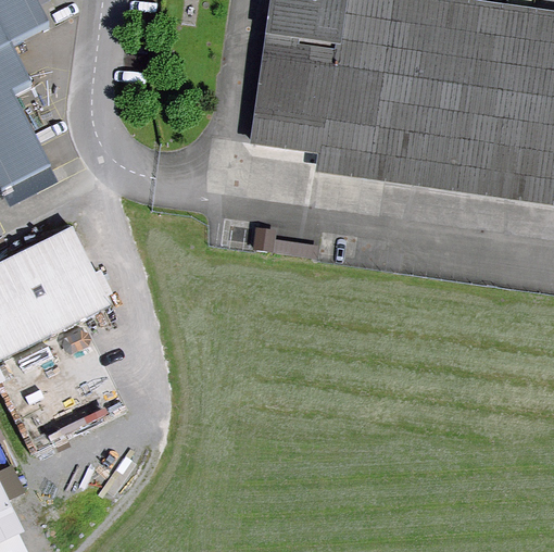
[(0,187),(2,191),(51,165),(13,93),(33,84),(12,47),(49,27),(35,0),(0,0),(0,187)]
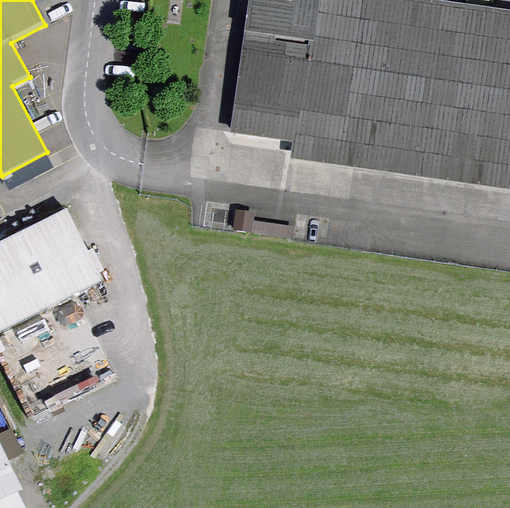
[(509,9),(440,0),(247,0),(230,126),(291,134),(289,152),(509,182),(509,9)]
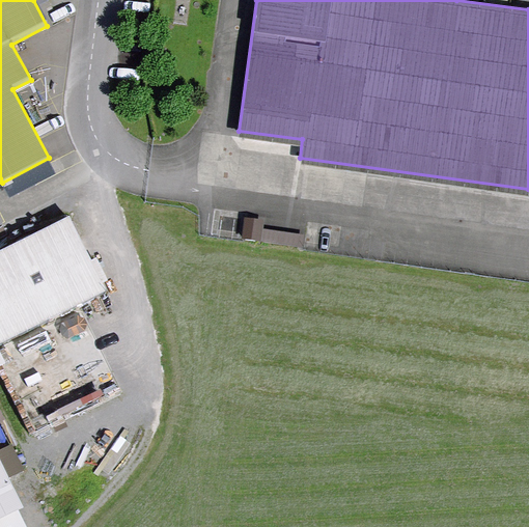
[(265,218),(244,215),(241,237),(301,245),(303,231),(263,226),(265,218)]
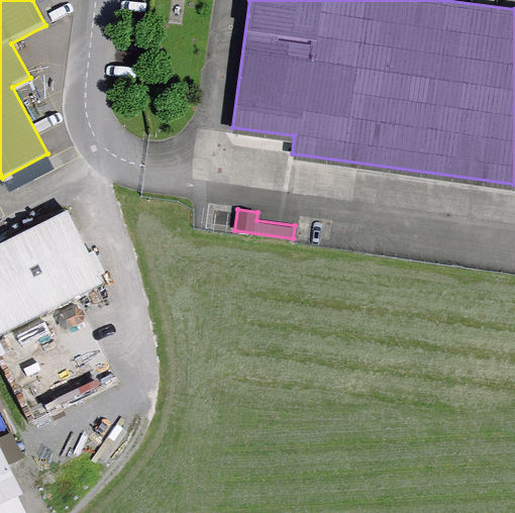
[(0,334),(102,284),(97,274),(103,271),(91,247),(85,250),(65,210),(0,242),(0,334)]
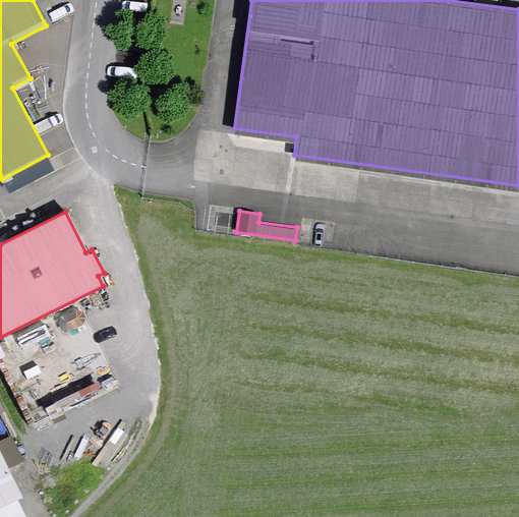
[(5,471),(21,463),(35,490),(89,463),(64,414),(13,441),(10,436),(0,440),(0,516),(2,516),(23,507),(5,471)]
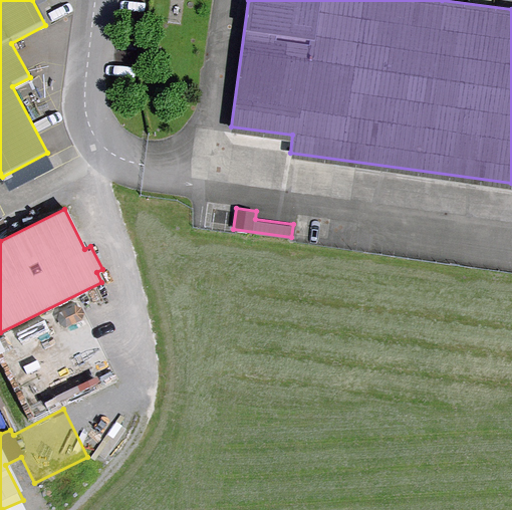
All buildings are outlined.
